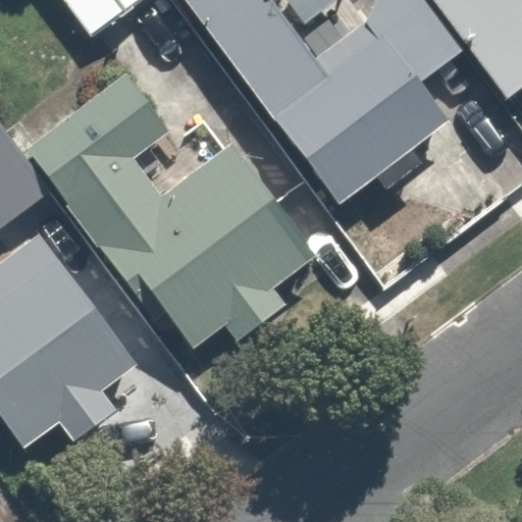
[(56,0),(88,39),(138,0),(56,0)]
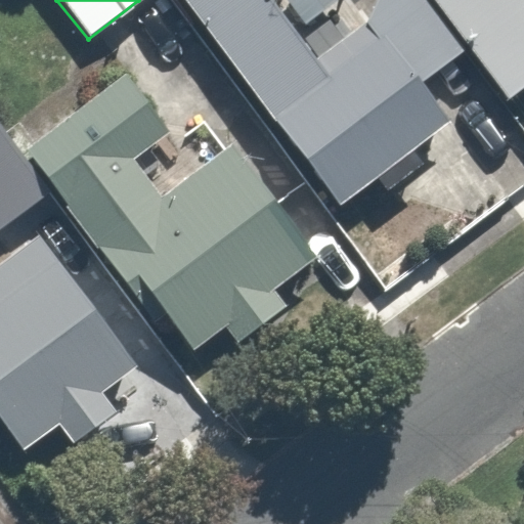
[(192,0),(342,203),(454,121),(425,82),(467,51),(428,0),(379,0),(368,24),(316,61),(270,0),(192,0)]
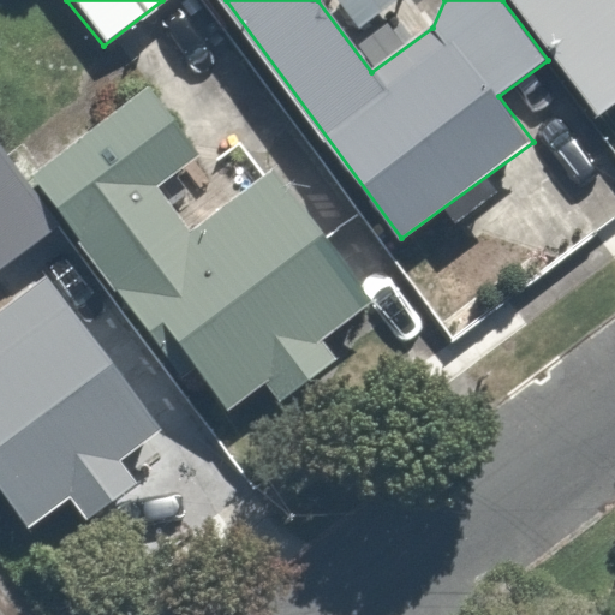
[(614,0),(509,0),(598,117),(614,102),(614,0)]
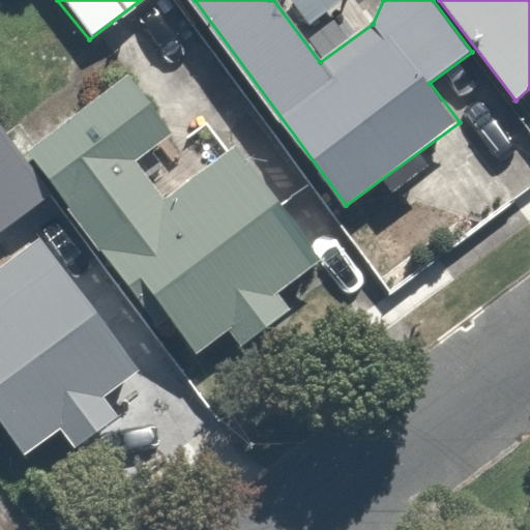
[(129,76),(26,150),(137,301),(151,291),(197,353),(229,330),(240,346),(290,310),(276,292),(318,261),(236,149),(166,200),(136,159),(172,134),(129,76)]
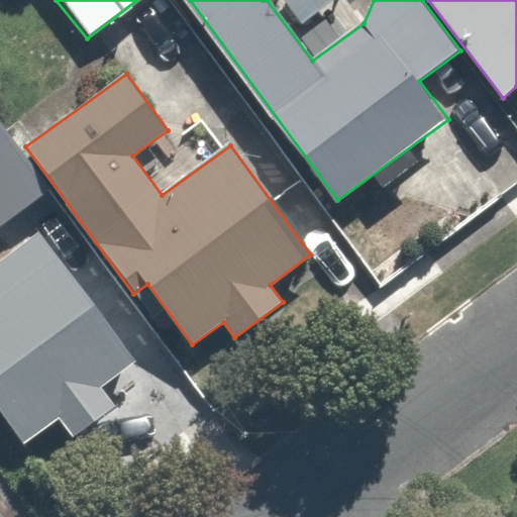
[(0,121),(0,222),(47,189),(0,121)]
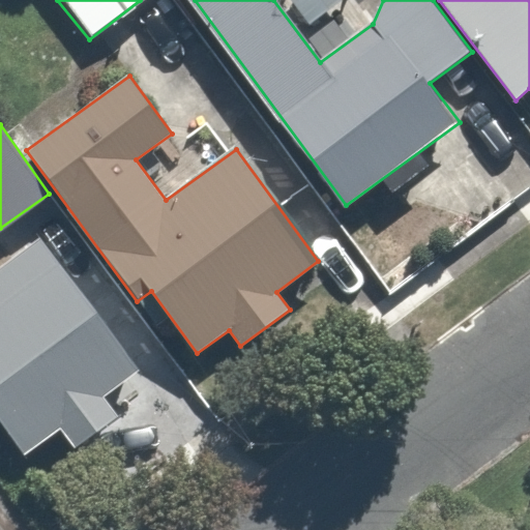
[(0,442),(15,461),(51,432),(65,449),(107,416),(88,391),(130,356),(35,239),(0,267),(0,442)]
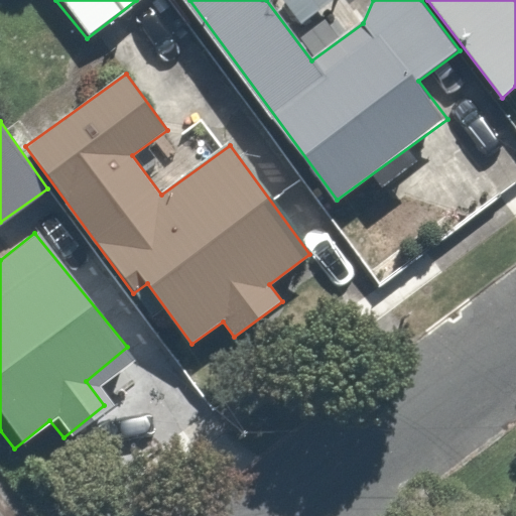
All buildings are outlined.
